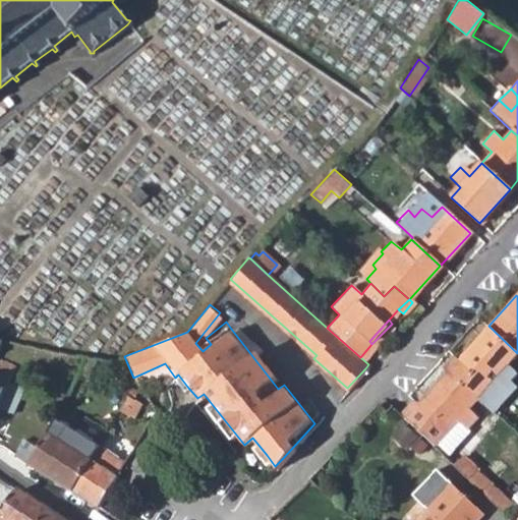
[(231,329),(271,380),(277,374),(255,348),(260,344),(237,324),(231,329)]
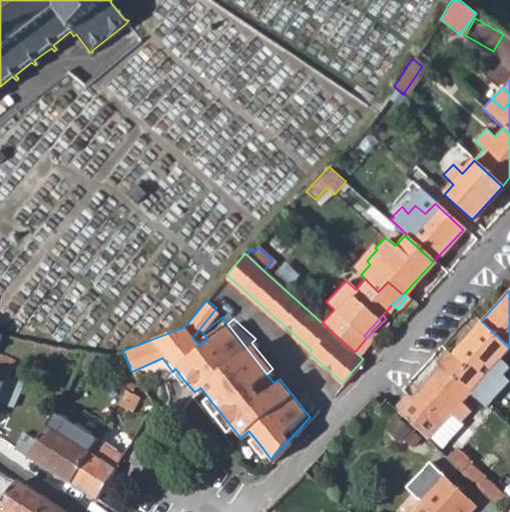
[(481,321),(451,354),(464,366),(454,378),(472,395),(483,384),(479,380),(488,370),(495,377),(505,367),(507,365),(499,358),(509,348),(481,321)]
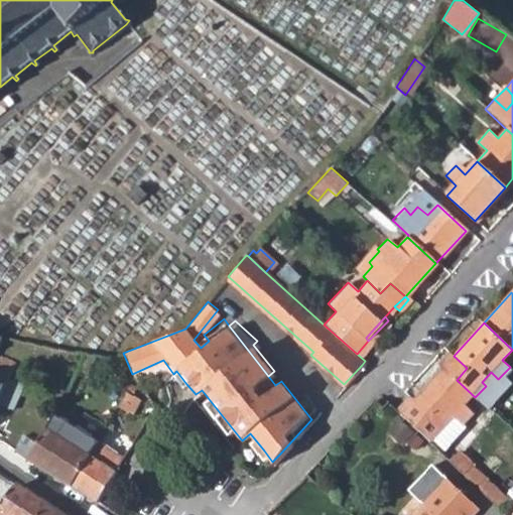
[(443,429),(440,425),(449,416),(463,429),(473,418),(464,410),(475,397),(457,380),(467,368),(454,356),(447,351),(436,362),(442,367),(399,413),(430,443),(443,429)]
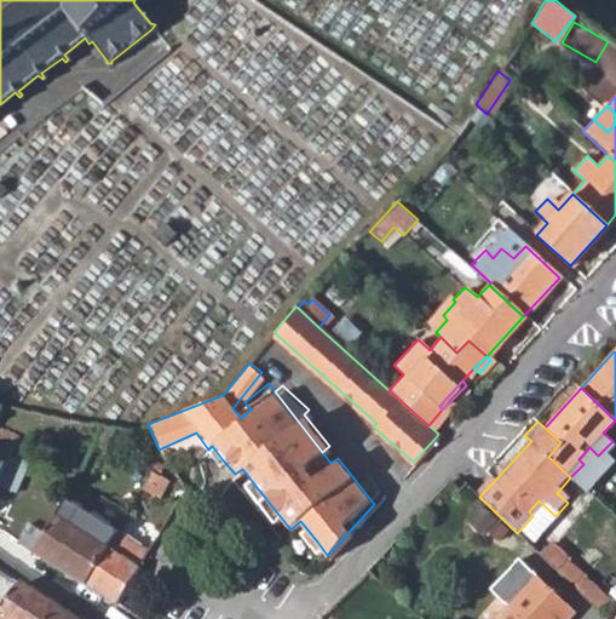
[(18,434),(0,428),(0,475),(9,456),(18,434)]
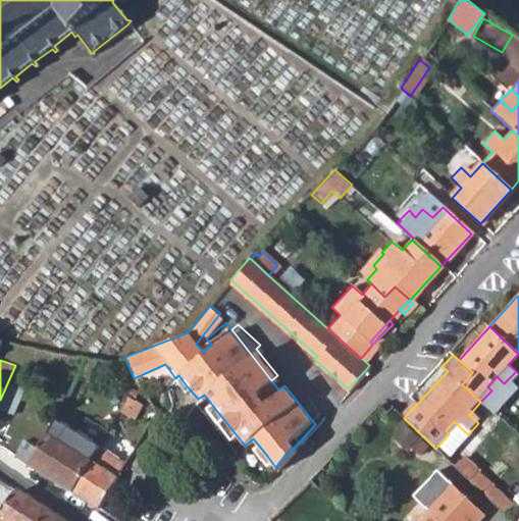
[(173,380),(184,394),(189,388),(178,375),(175,378),(173,380)]
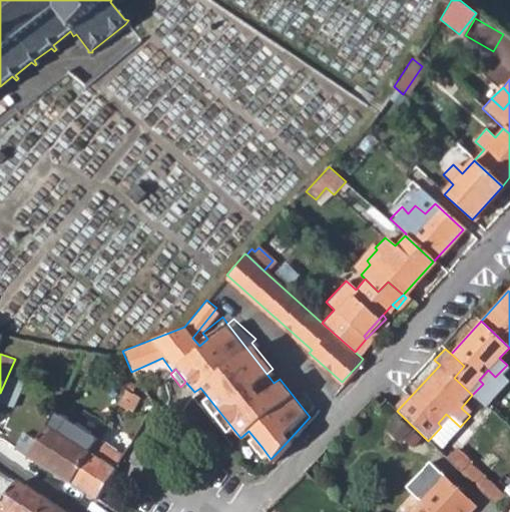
[(488,370),(479,380),(483,384),(487,387),(495,377),(488,370)]
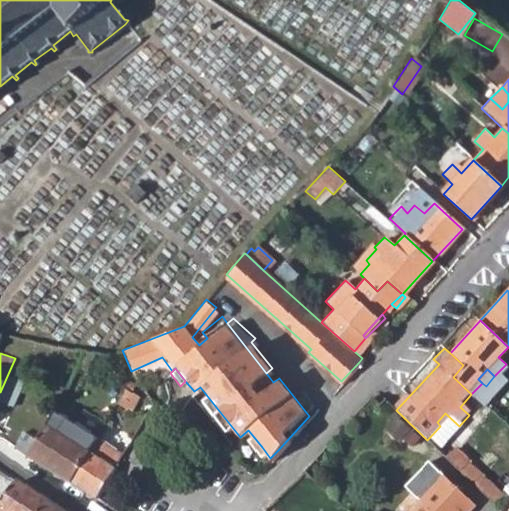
[(0,400),(12,405),(22,381),(7,376),(0,392),(0,400)]
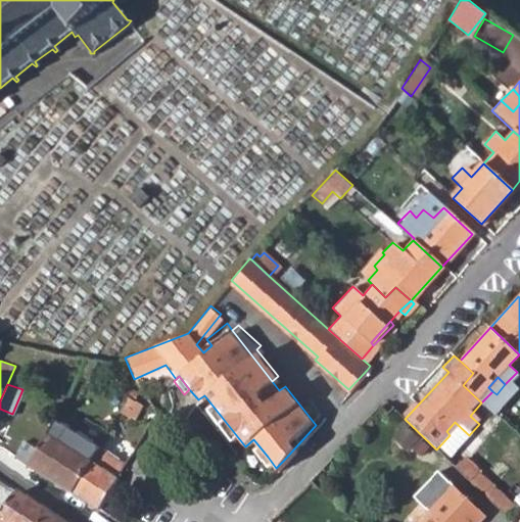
[(141,402),(128,395),(120,410),(133,417),(141,402)]
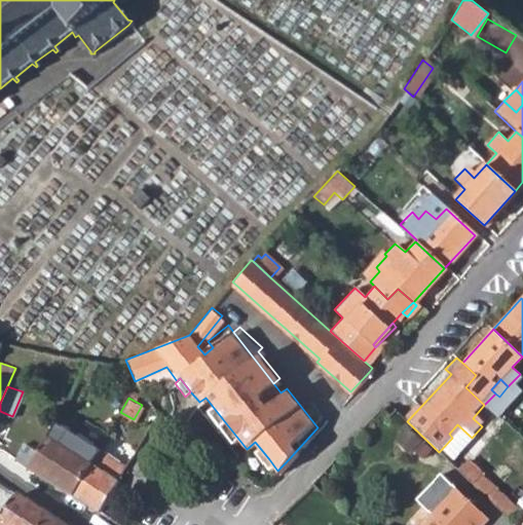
[(208,414),(231,444),(238,439),(214,408),(208,414)]
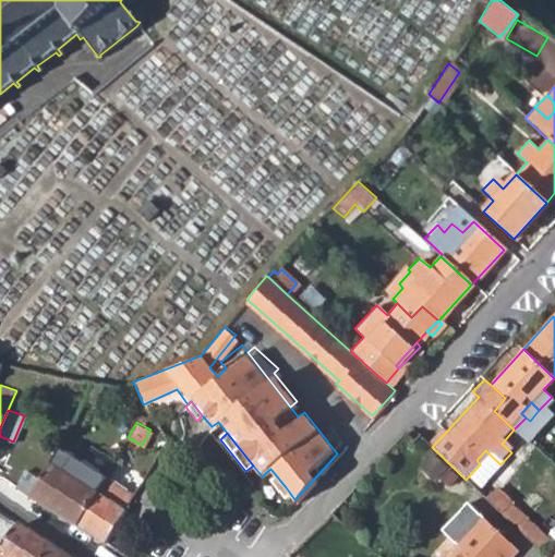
[(105,476),(61,449),(40,482),(31,497),(76,527),(105,476)]
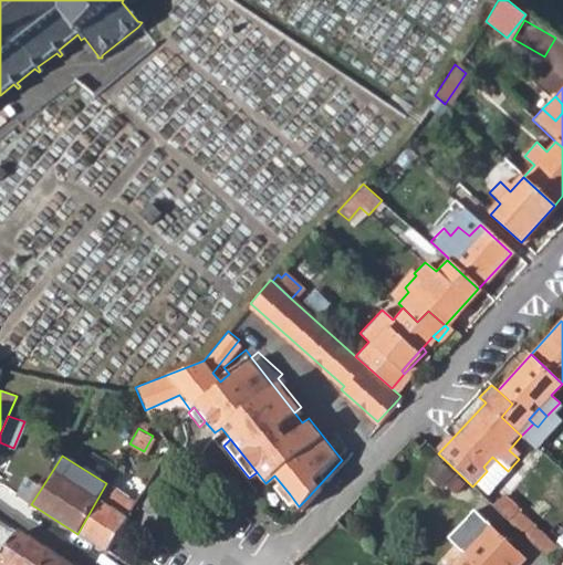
[(487,471),(472,487),(485,499),(509,473),(508,471),(492,457),(483,467),(487,471)]
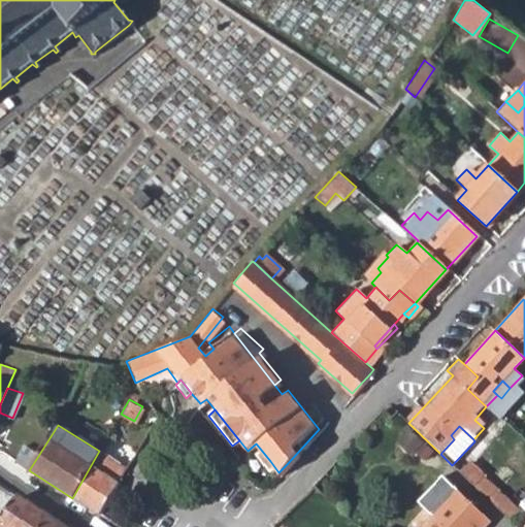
[(22,446),(13,460),(29,470),(38,456),(22,446)]
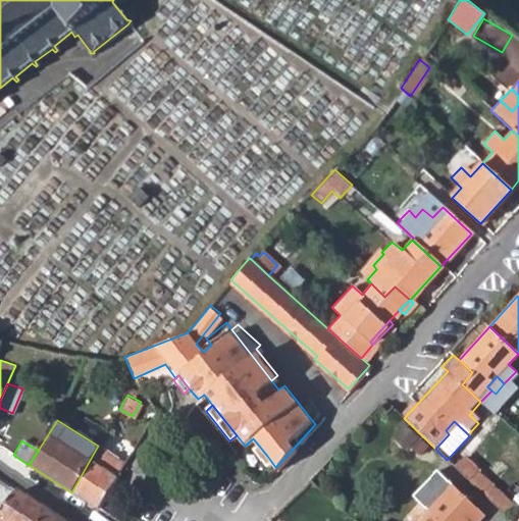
[(253,449),(262,460),(267,456),(258,445),(253,449)]
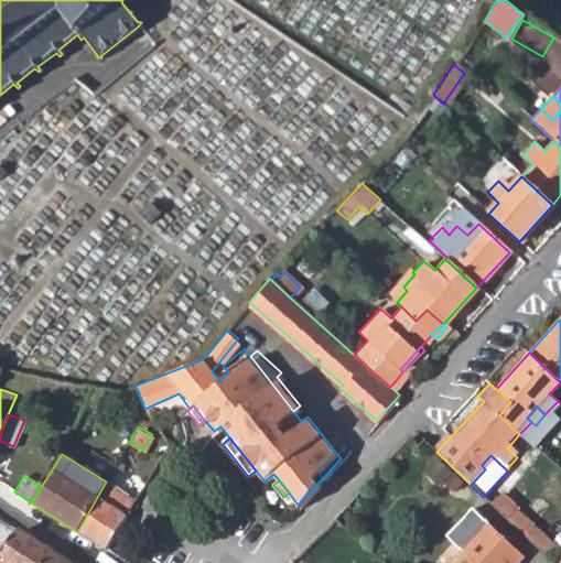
[(136,501),(106,482),(77,532),(107,551),(136,501)]
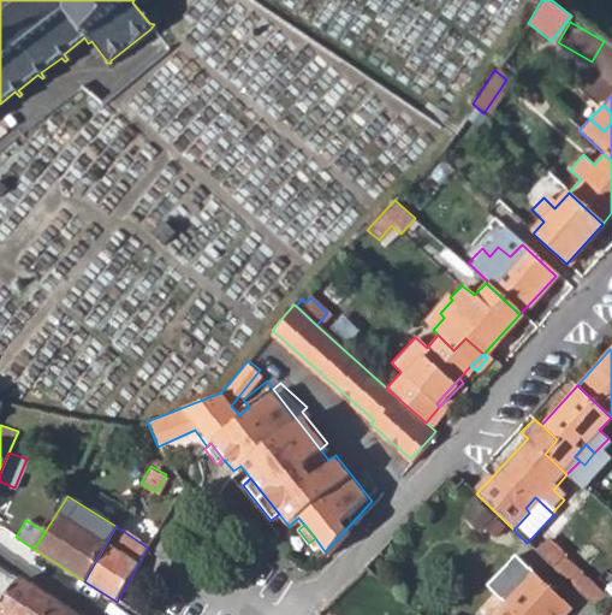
[(545,540),(534,550),(556,571),(562,565),(557,560),(562,554),(545,540)]
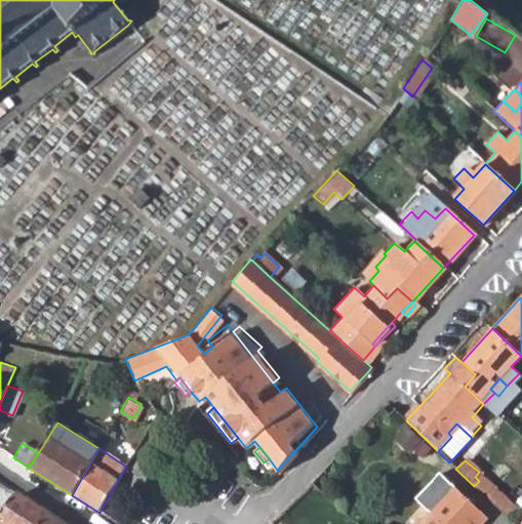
[(474,523),(481,516),(435,472),(411,497),(430,517),(423,523),(474,523)]
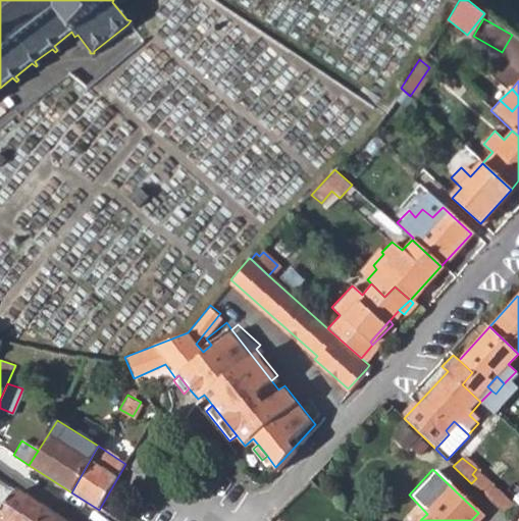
[(41,520),(48,511),(17,491),(0,513),(13,520),(41,520)]
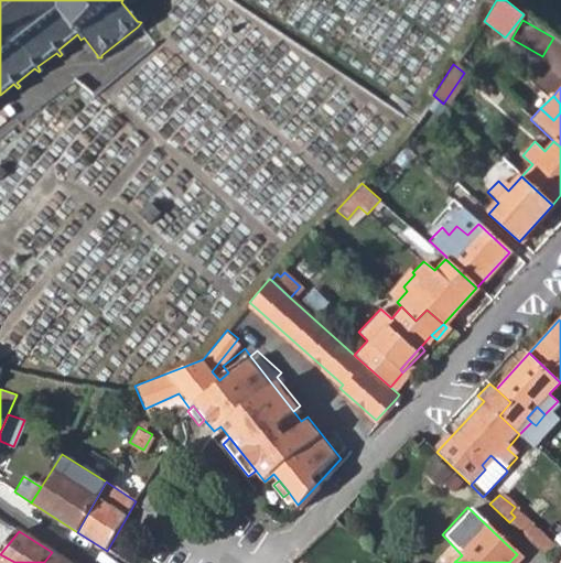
[(68,562),(52,552),(44,562),(68,562)]
